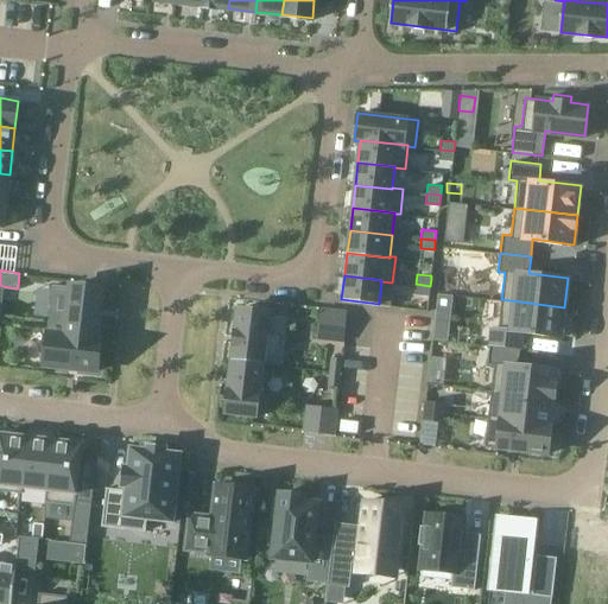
[(52,284),(46,332),(64,335),(95,338),(95,337),(101,286),(70,284),(70,286),(52,284)]
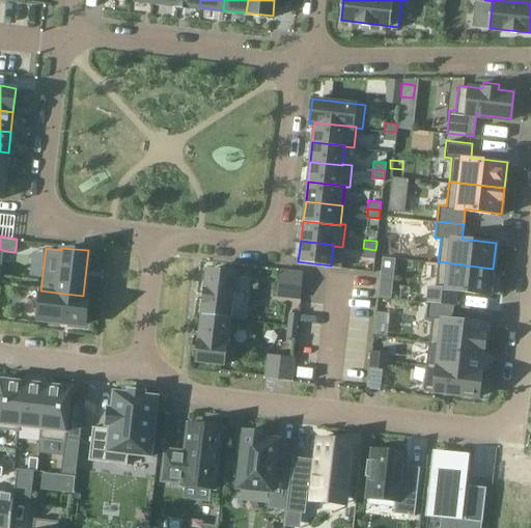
[(363,248),(362,256),(374,258),(375,250),(363,248)]
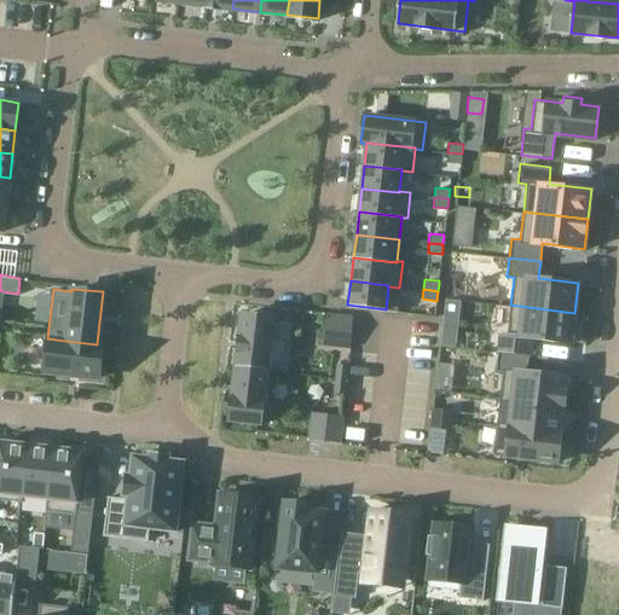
[(445,297),(443,329),(457,330),(461,299),(445,297)]
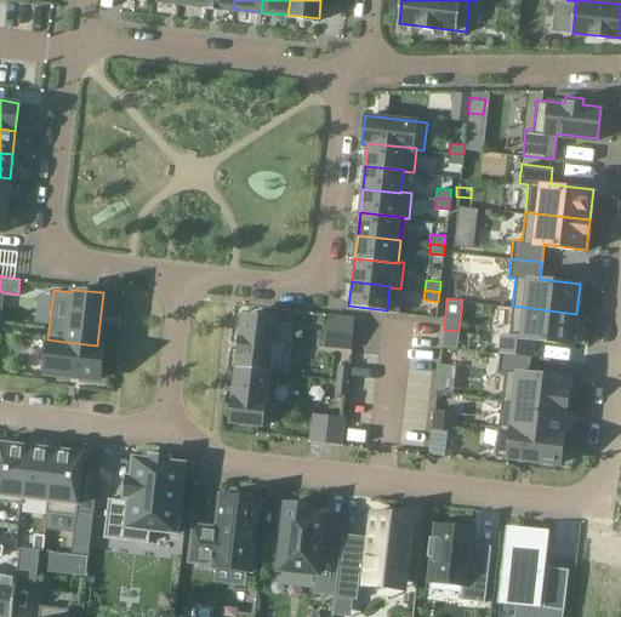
[(502,333),(500,352),(531,355),(533,338),(573,343),(576,314),(512,306),(508,333),(502,333)]
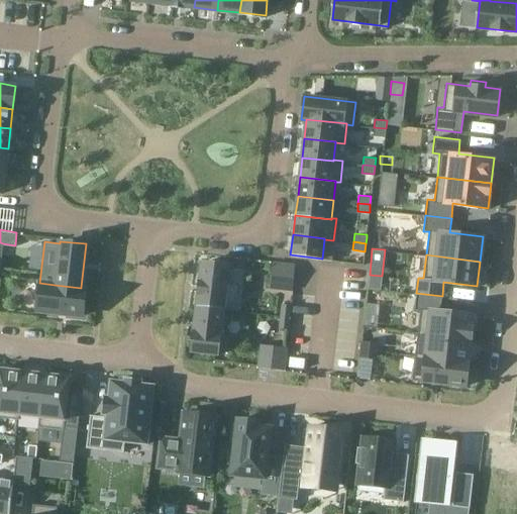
[(202,262),(196,306),(222,309),(222,306),(235,308),(238,284),(225,283),(227,265),(202,262)]
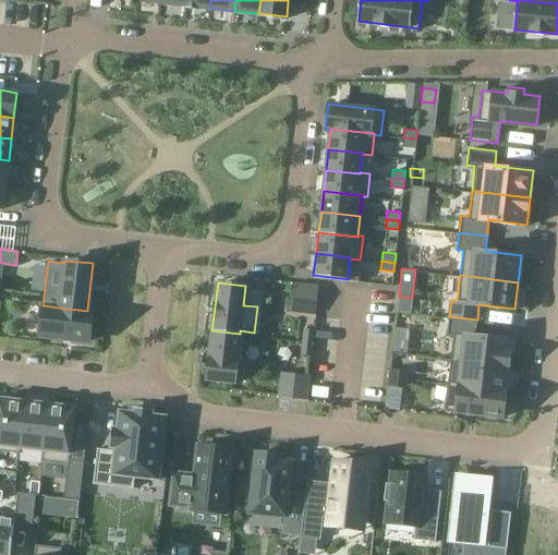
[(293,282),(290,309),(314,312),(317,286),(293,282)]
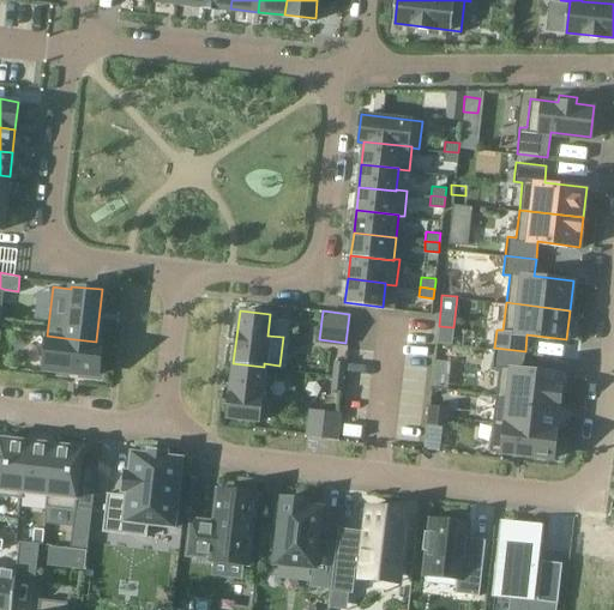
[(47,336),(43,367),(97,373),(101,342),(96,340),(96,342),(65,338),(47,336)]
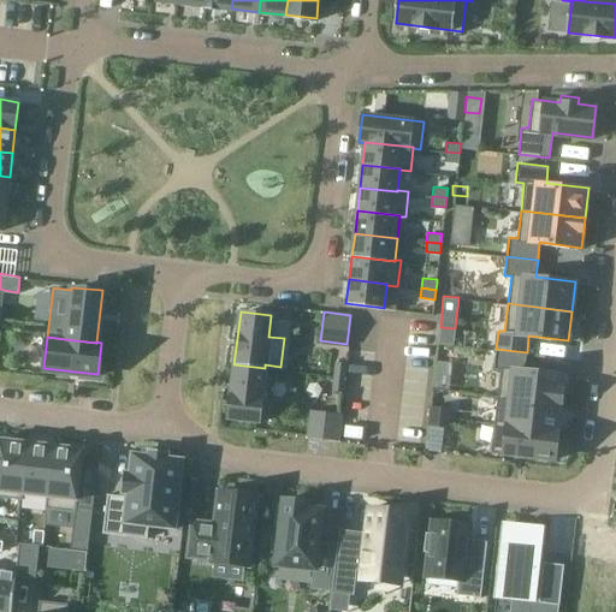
[(496,349),(493,368),(501,369),(497,396),(561,403),(564,374),(525,369),(527,352),(496,349)]
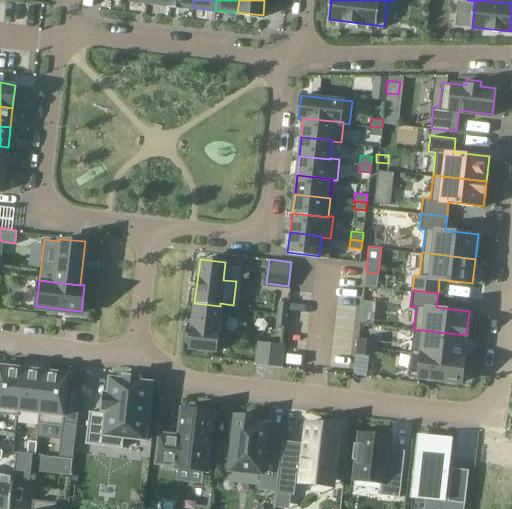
[(278,300),(277,312),(287,313),(288,301),(278,300)]
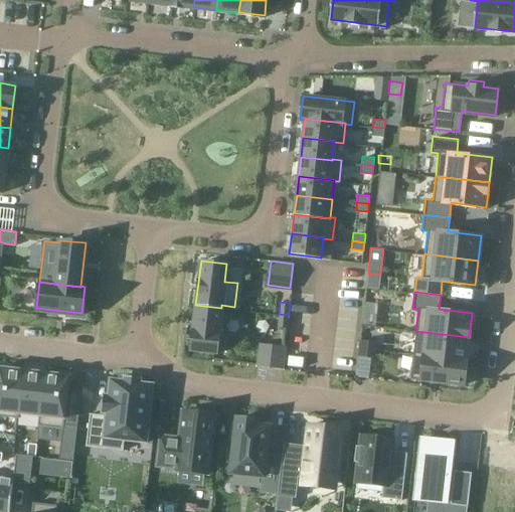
[(195,305),(190,348),(216,352),(221,308),(195,305)]
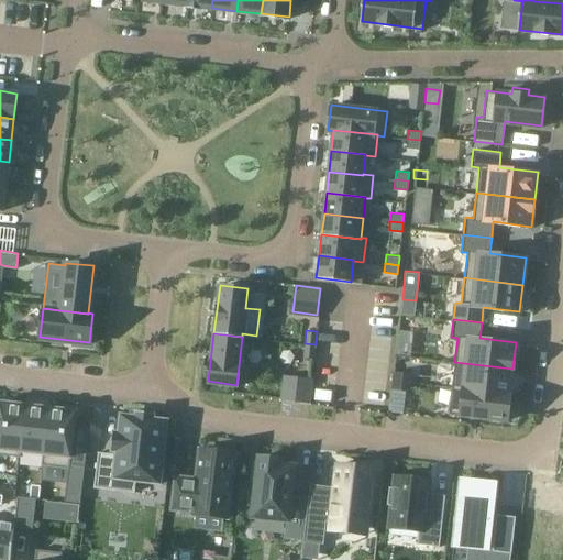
[(305,343),(304,357),(313,358),(316,344),(305,343)]
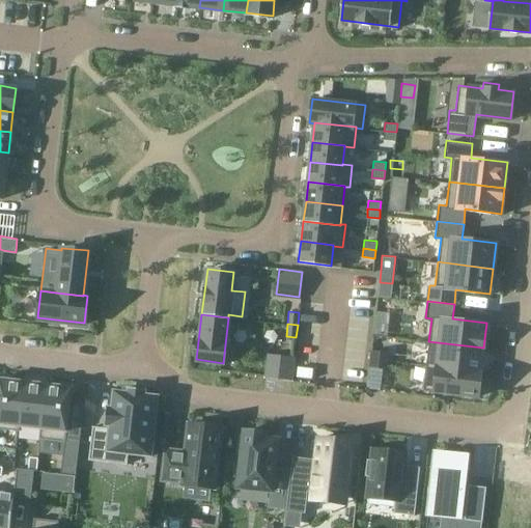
[(428,341),(426,364),(481,371),(483,348),(428,341)]
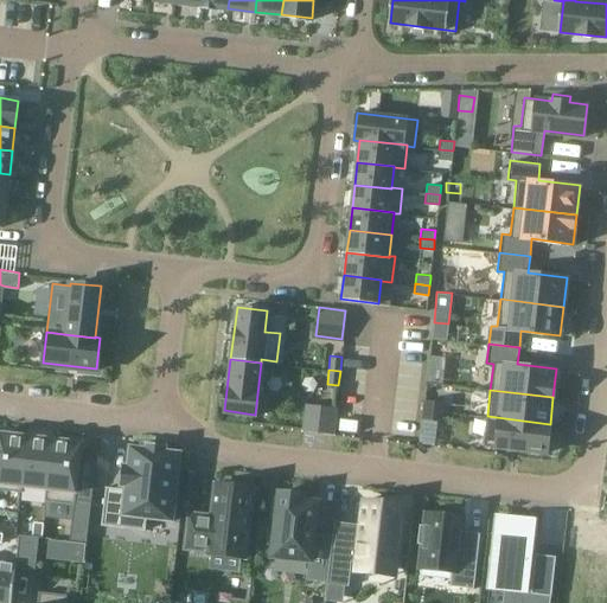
[(423,398),(422,409),(443,411),(445,402),(423,398)]
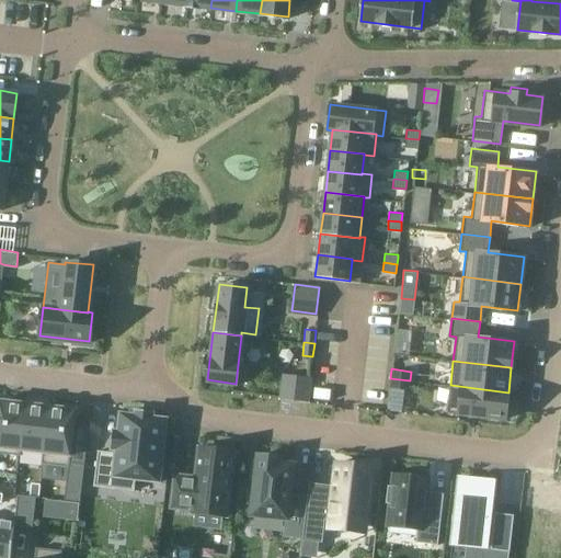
[(283,374),(281,397),(308,400),(310,377),(283,374)]
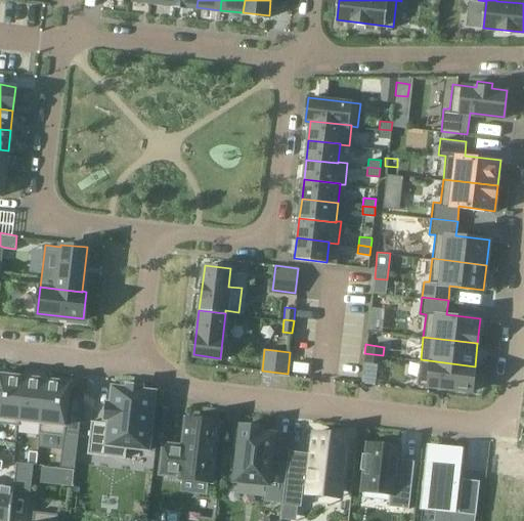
[(364,353),(363,361),(382,363),(383,355),(364,353)]
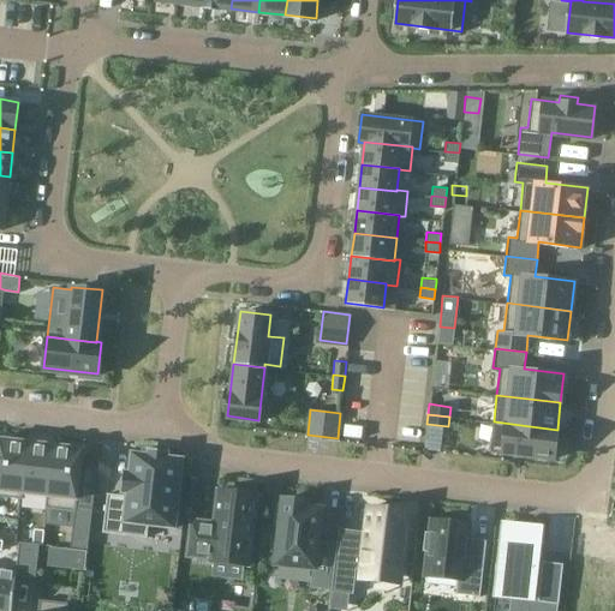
[(494,421),(490,450),(554,457),(557,430),(494,421)]
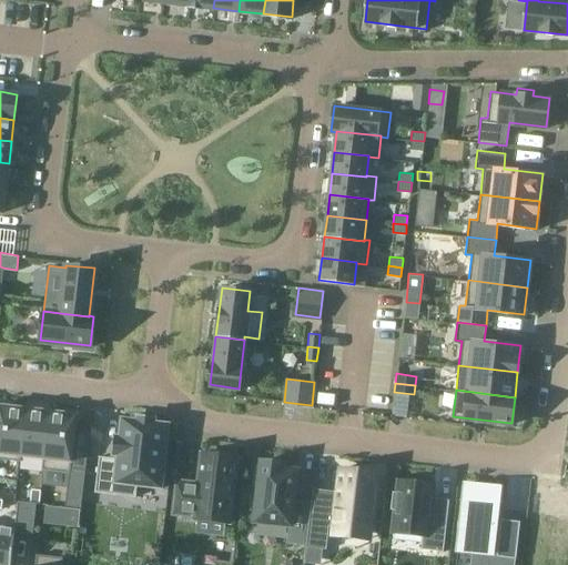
[(0,402),(0,457),(20,461),(20,456),(19,456),(26,405),(0,402)]
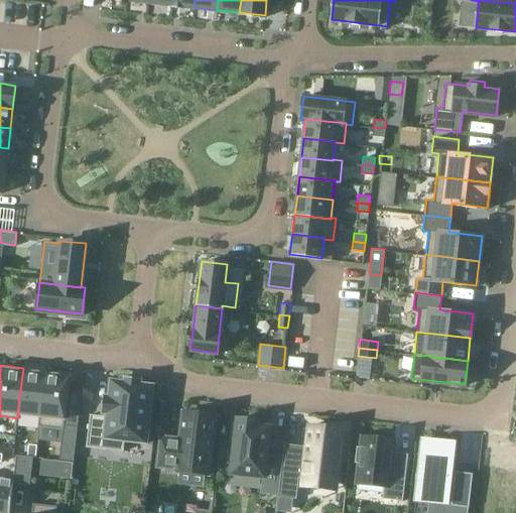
[(23,368),(17,414),(18,414),(39,416),(40,417),(45,371),(23,368)]
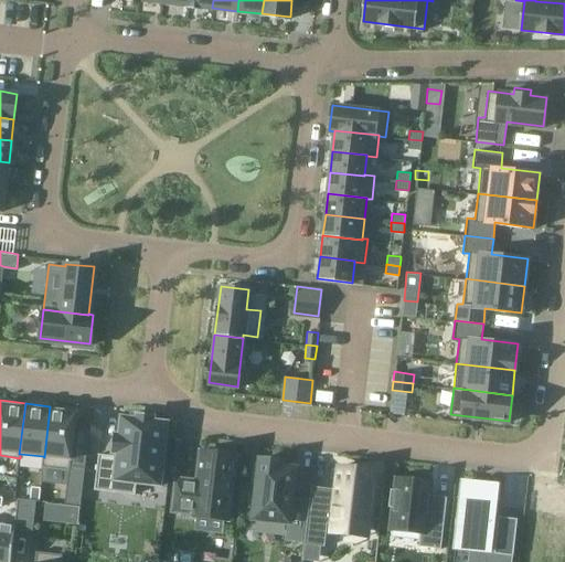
[(43,456),(42,466),(68,468),(67,483),(66,492),(82,494),(85,466),(70,465),(71,459),(72,460),(76,423),(77,410),(50,406),(44,457),(43,456)]
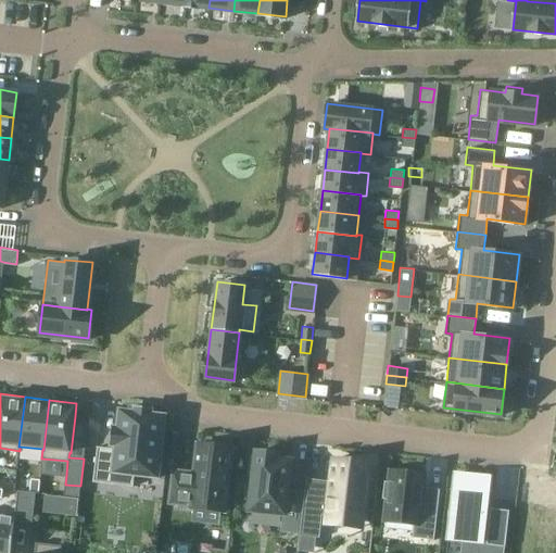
[(97,445),(92,481),(134,486),(135,475),(158,477),(164,415),(150,413),(150,409),(134,407),(133,412),(118,410),(116,427),(113,427),(112,445),(115,445),(114,448),(97,445)]
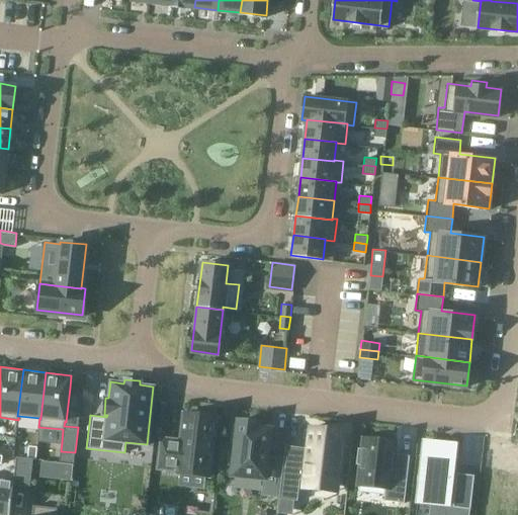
[(161,436),(157,467),(176,469),(176,471),(180,473),(205,476),(209,476),(217,415),(207,414),(208,411),(192,409),(192,412),(183,411),(179,439),(161,436)]
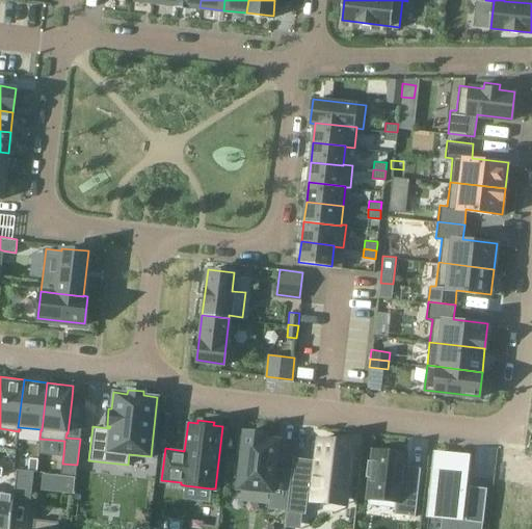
[(239,435),(237,455),(241,455),(238,486),(270,491),(268,508),(287,509),(291,469),(274,467),(277,440),(266,439),(267,434),(244,432),(243,435),(239,435)]
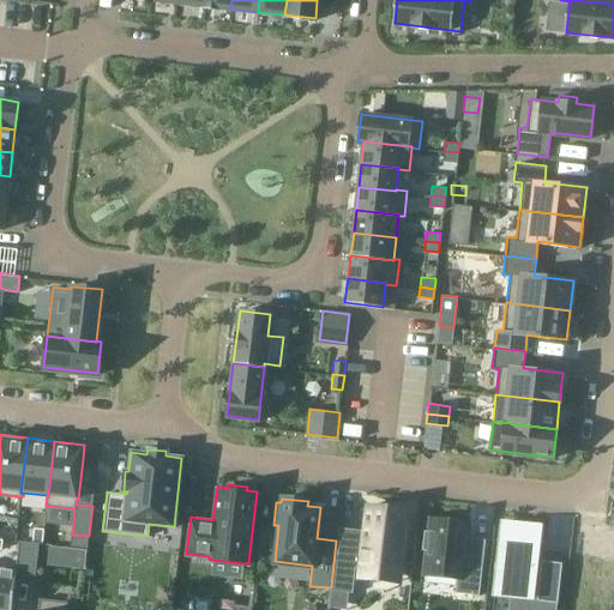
[(331,587),(331,590),(349,591),(353,592),(355,567),(360,567),(401,572),(408,509),(367,505),(365,529),(363,535),(337,531),(336,541),(331,587)]
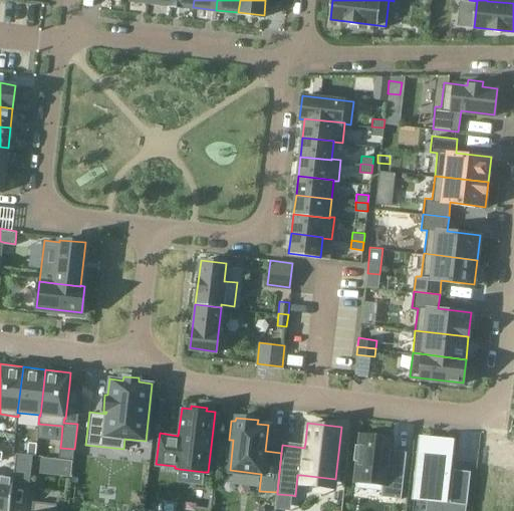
[(354,444),(352,460),(356,460),(353,479),(382,482),(380,496),(401,498),(405,460),(391,458),(393,450),(394,438),(358,434),(357,444),(354,444)]
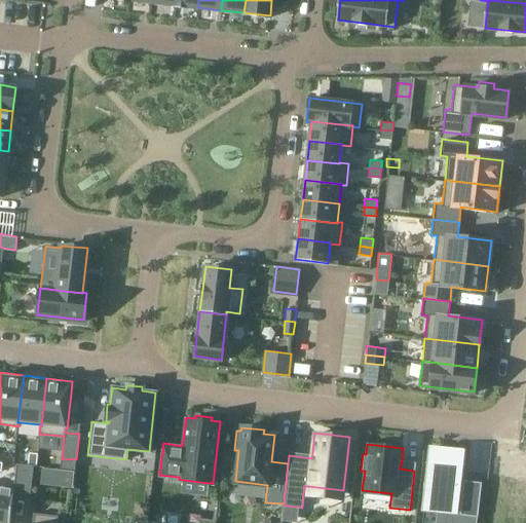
[(431,447),(424,507),(438,509),(436,522),(452,522),(454,507),(460,508),(459,514),(477,516),(478,516),(482,481),(465,479),(463,479),(463,484),(457,484),(459,463),(460,451),(431,447)]
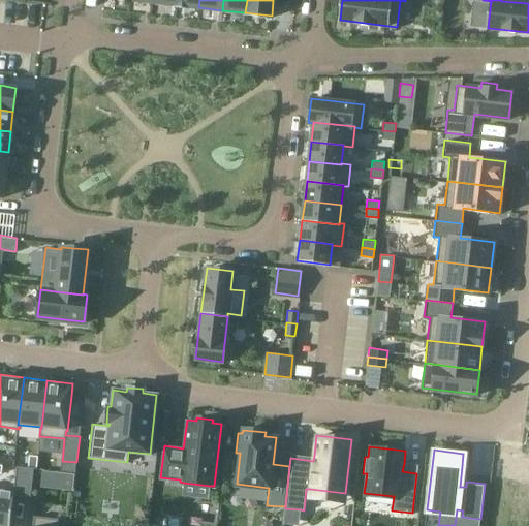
[(29,455),(28,467),(33,467),(36,468),(38,456),(29,455)]
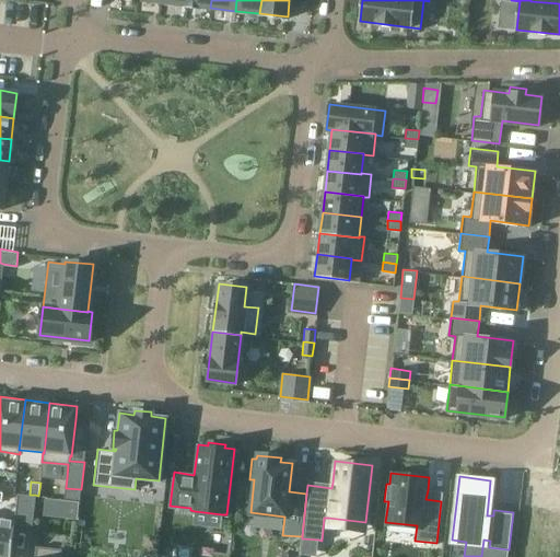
[(14,520),(14,523),(32,525),(35,495),(30,495),(18,494),(14,520)]
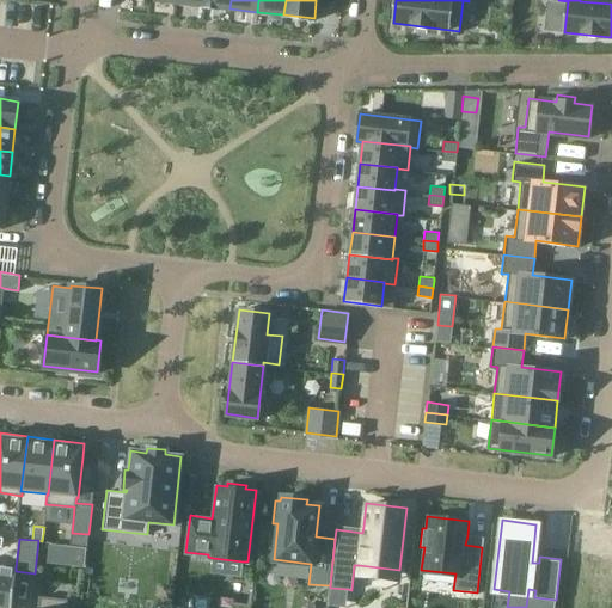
[(0,565),(0,607),(11,607),(16,571),(16,567),(0,565)]
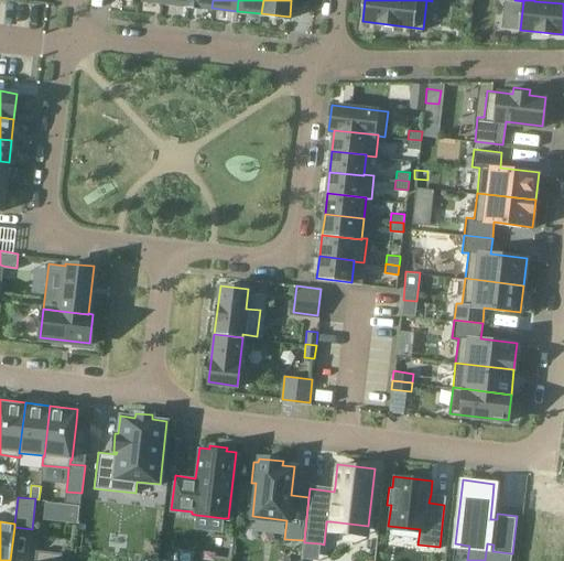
[(60,560),(61,553),(36,550),(34,560),(60,560)]
